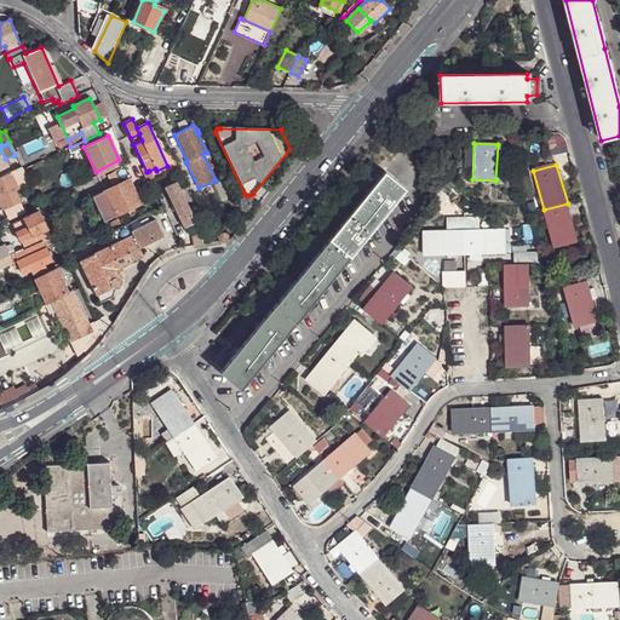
[(19,188),(29,183),(23,170),(22,166),(12,171),(19,188)]
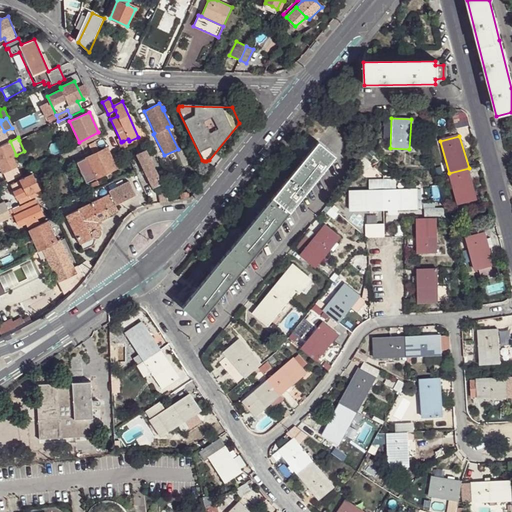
[(10,141),(5,143),(12,157),(16,155),(10,141)]
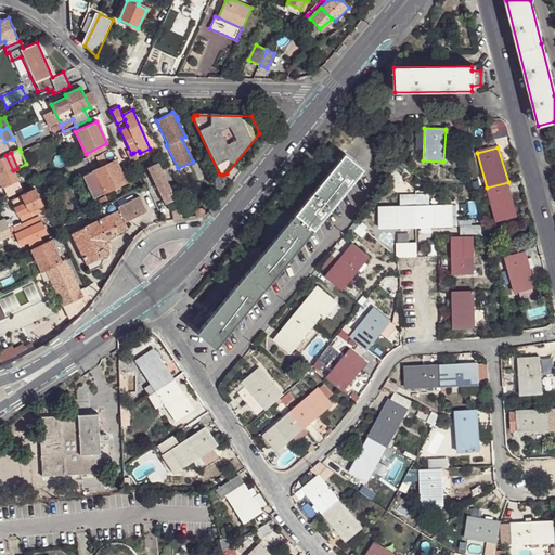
[(345,154),(257,260),(197,332),(216,348),(331,209),(363,170),(345,154)]
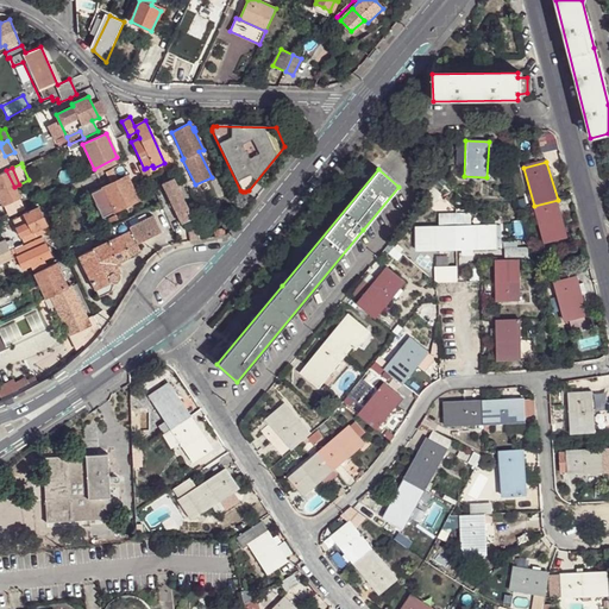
[(14,187),(6,170),(0,173),(0,192),(2,192),(6,200),(7,202),(18,196),(14,187)]
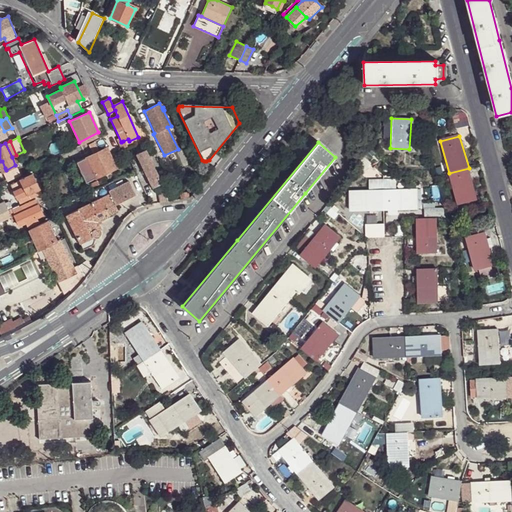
[(86,182),(116,169),(106,148),(76,162),(86,182)]
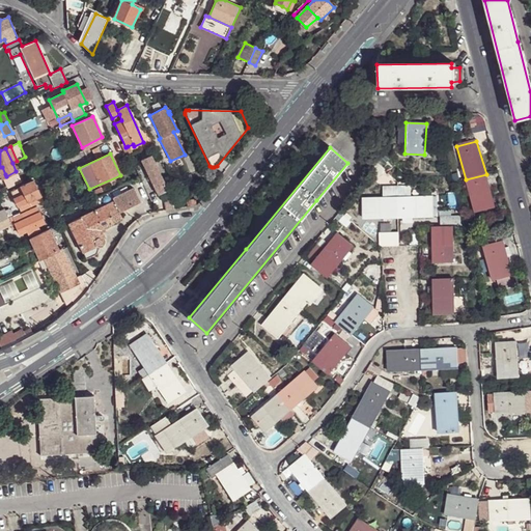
[(141,161),(157,192),(167,187),(151,156),(141,161)]
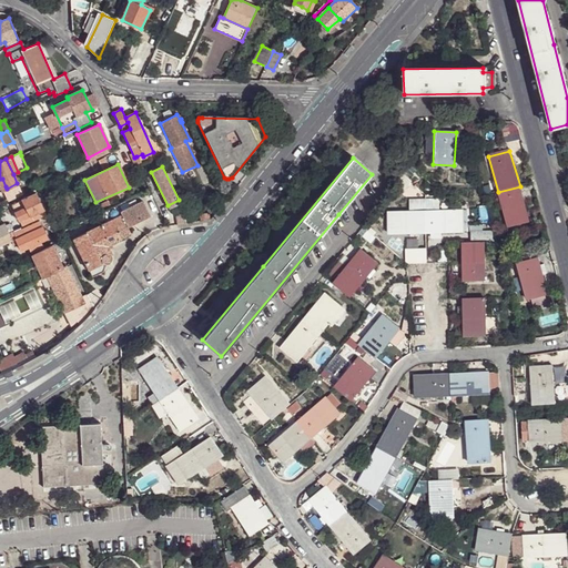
[(22,194),(17,183),(7,189),(8,192),(12,199),(22,194)]
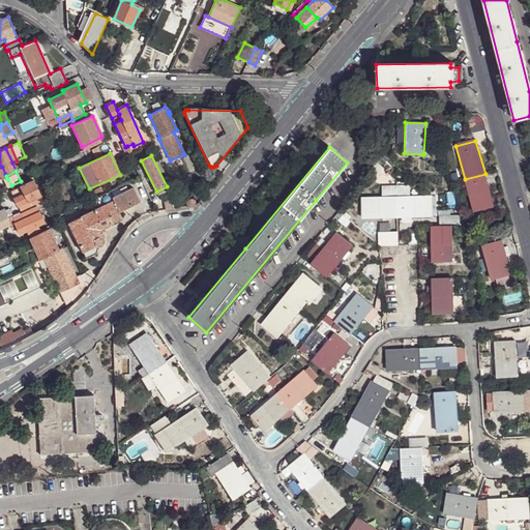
[(494,206),(486,174),(465,179),(474,212),(494,206)]
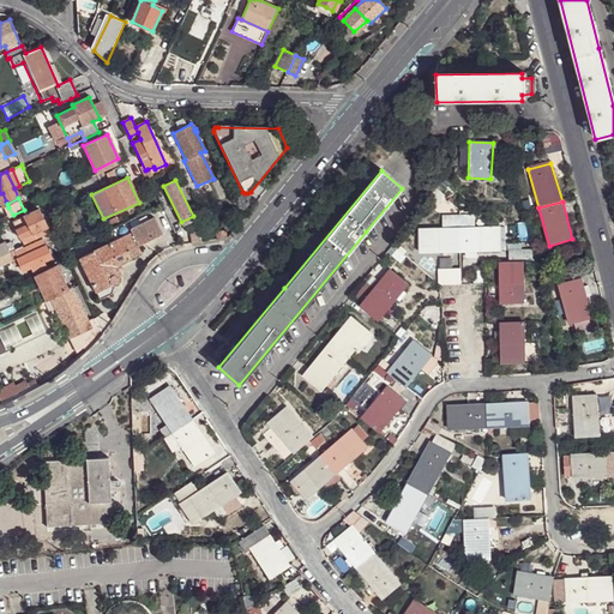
[(211,206),(218,221),(227,217),(221,203),(211,206)]
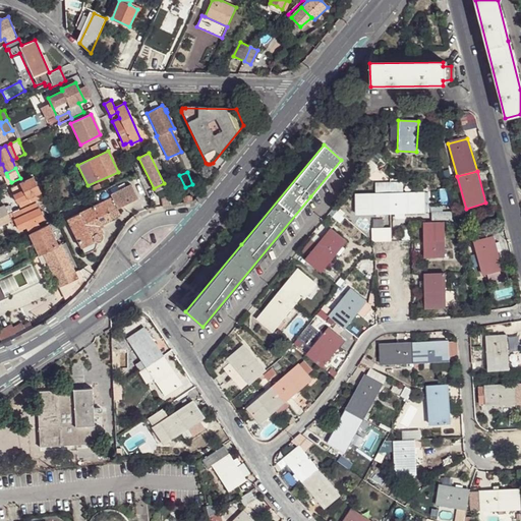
[(42,197),(33,177),(20,183),(19,182),(10,186),(20,208),(22,206),(35,200),(42,197)]
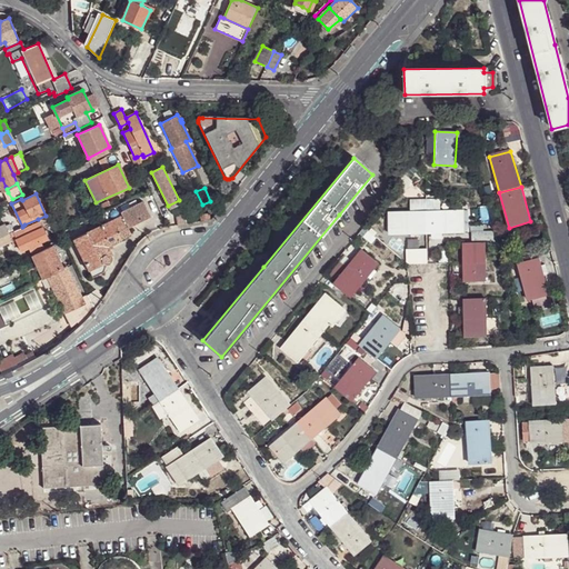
[(179,200),(168,206),(169,209),(180,203),(179,200)]
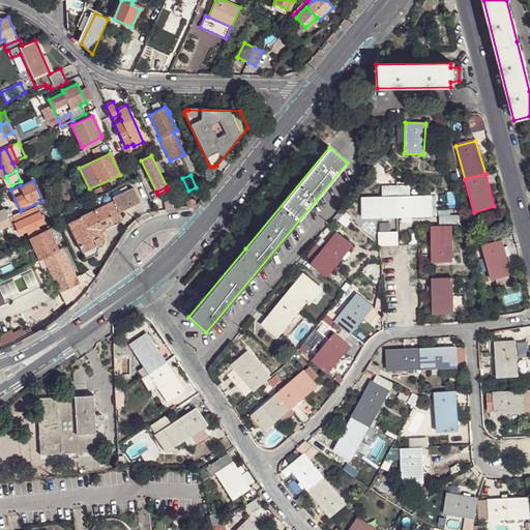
[(112,198),(113,200),(67,222),(83,253),(96,245),(98,246),(102,246),(104,245),(105,243),(106,241),(106,239),(100,229),(114,223),(113,223),(110,215),(118,211),(141,201),(134,187),(112,198)]
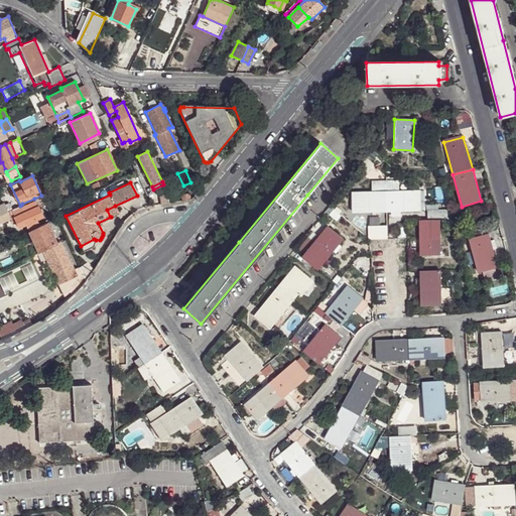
[(354,213),(387,213),(387,191),(354,192),(354,213)]
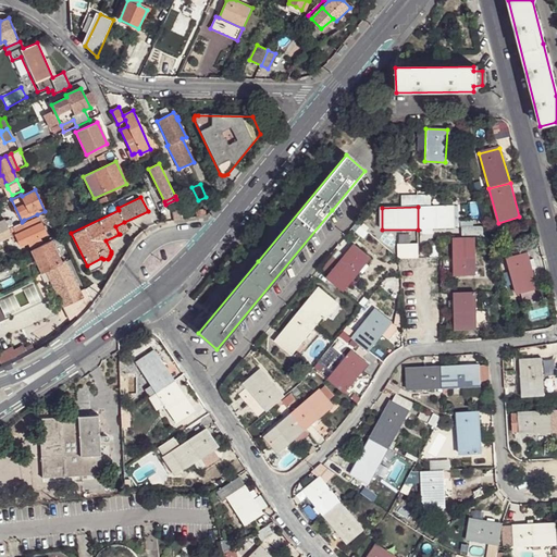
[(418,207),(418,230),(455,229),(454,207),(418,207)]
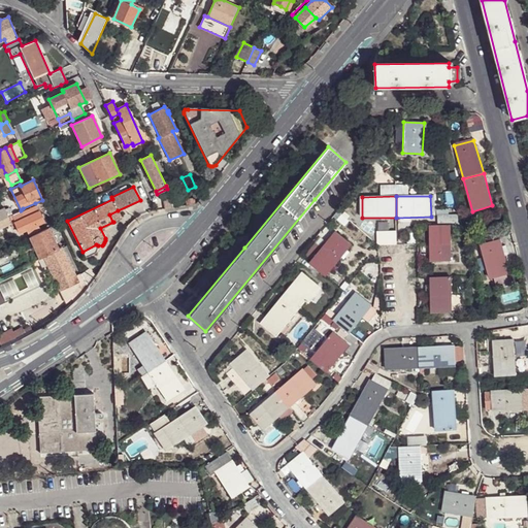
[(47,208),(43,199),(42,200),(35,203),(39,212),(47,208)]
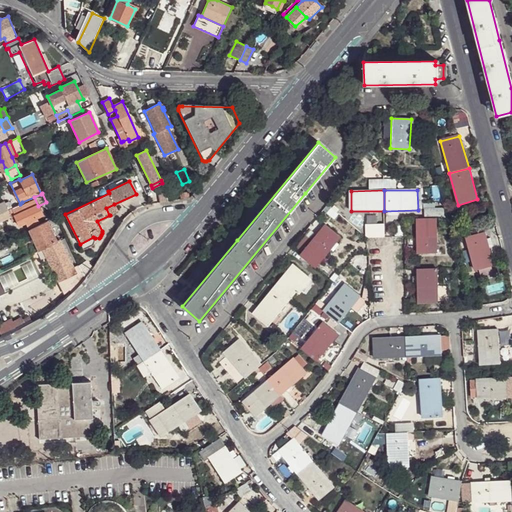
[(160,203),(172,201),(171,193),(159,195),(160,203)]
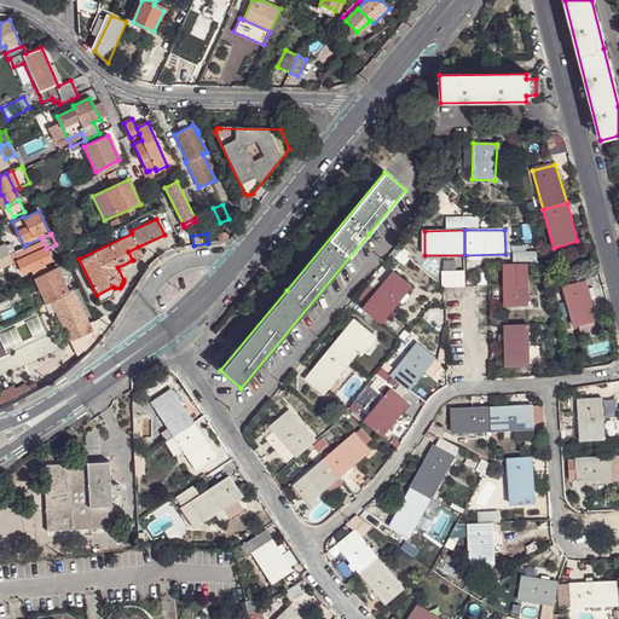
[(46,249),(41,238),(27,244),(28,246),(22,250),(27,261),(30,270),(40,265),(51,260),(46,249)]
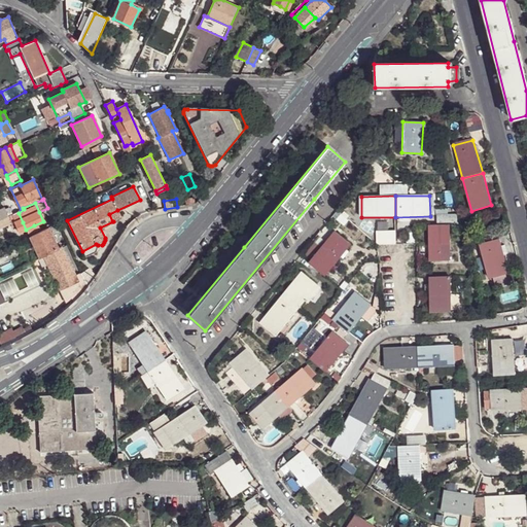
[(0,219),(11,214),(9,208),(5,210),(3,207),(0,208),(0,219)]
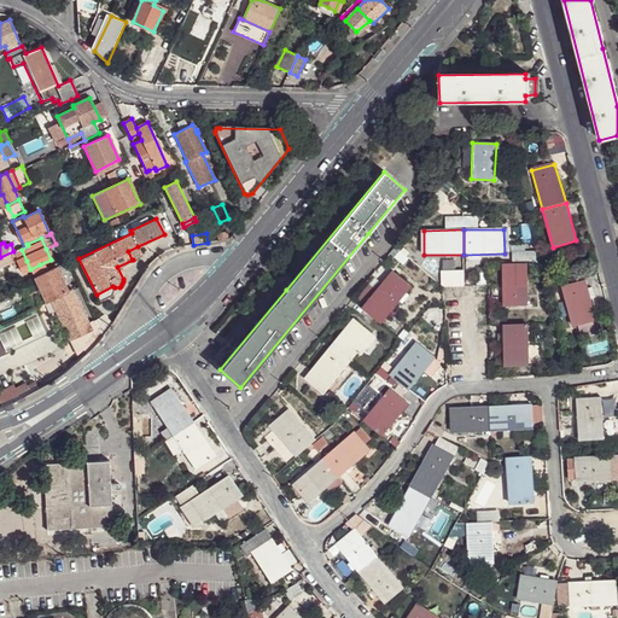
[(24,246),(16,250),(19,258),(11,263),(13,267),(27,261),(22,250),(28,245),(27,244),(24,246)]
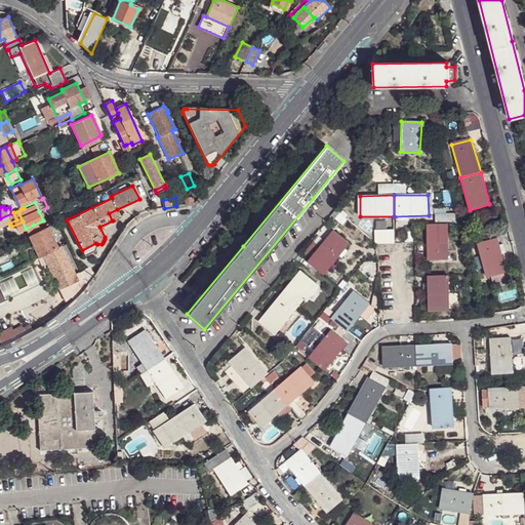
[(120,216),(117,209),(109,213),(112,220),(120,216)]
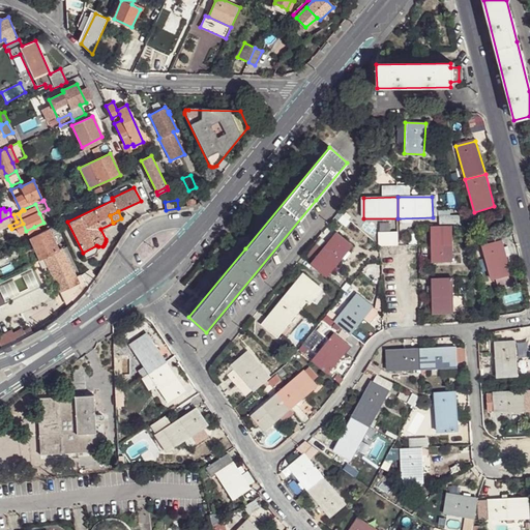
[(17,222),(13,214),(11,215),(0,221),(0,230),(9,226),(17,222)]
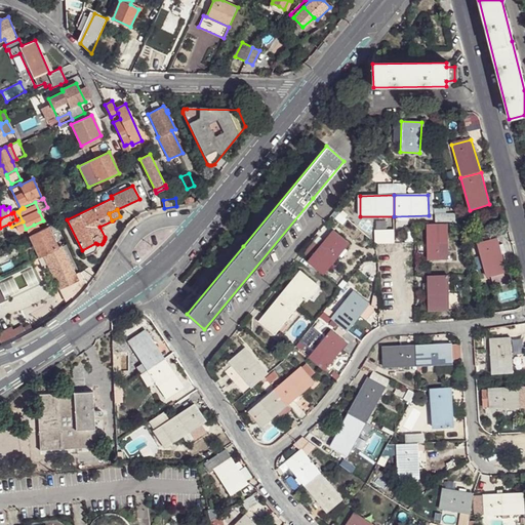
[(435,216),(435,225),(455,225),(455,215),(435,216)]
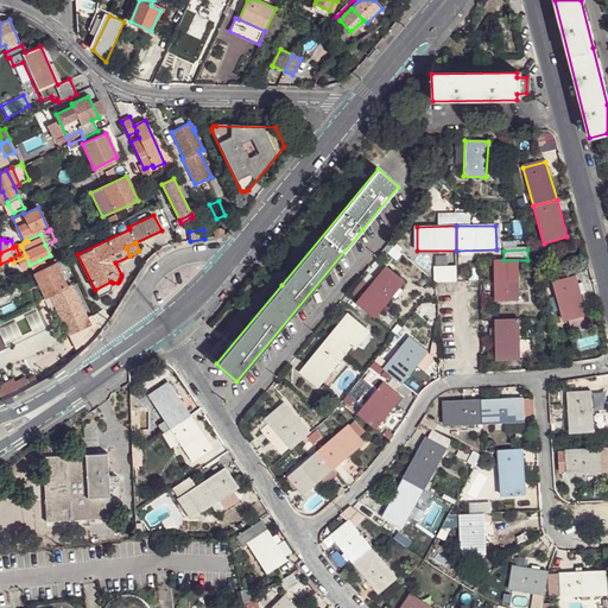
[(69,266),(65,259),(55,264),(58,271),(69,266)]
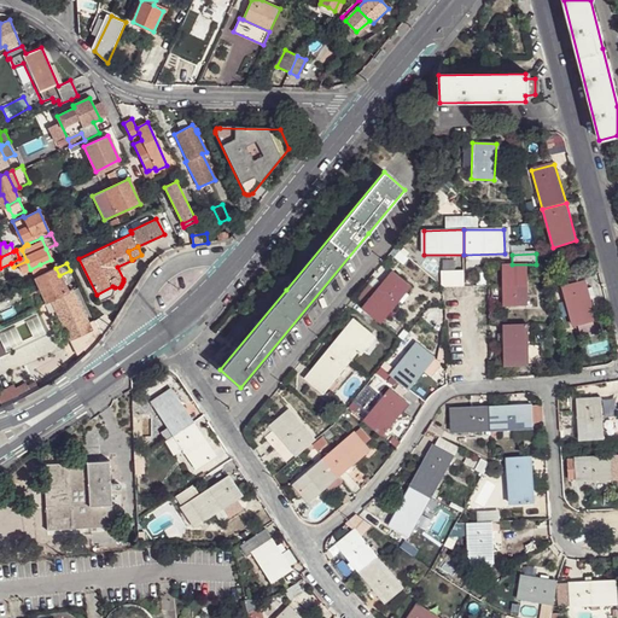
[(44,270),(40,264),(30,269),(34,275),(44,270)]
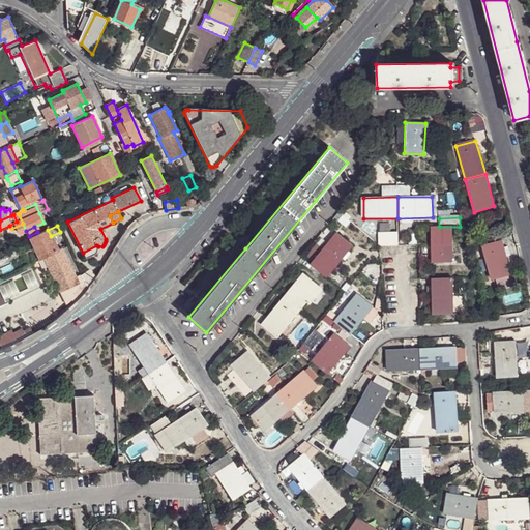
[(452,228),(432,229),(433,262),(452,262),(452,228)]
